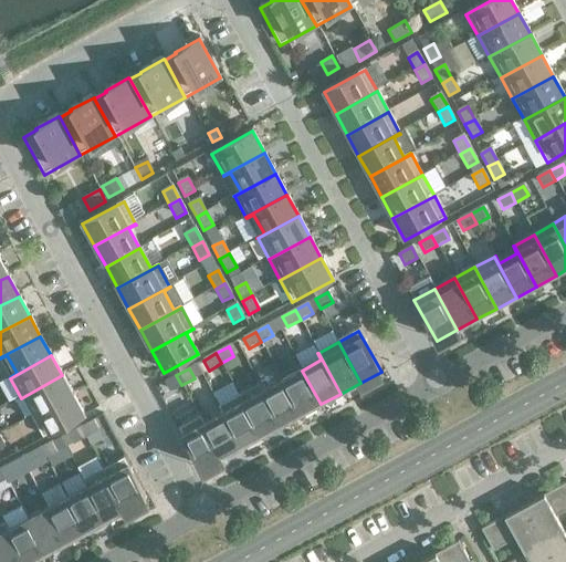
[(321,404),(302,371),(282,382),(301,415),(321,404)]
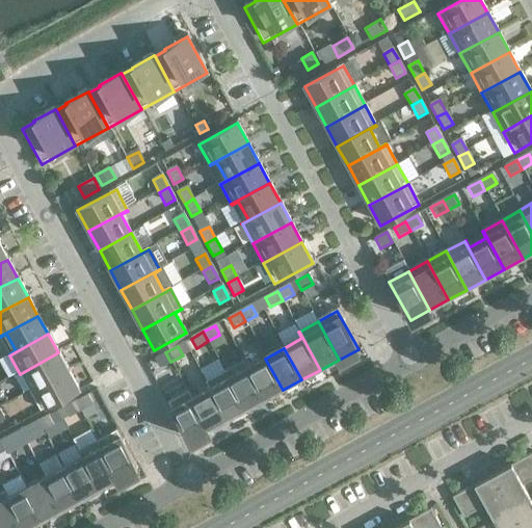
[(69,371),(58,352),(20,374),(30,393),(69,371)]
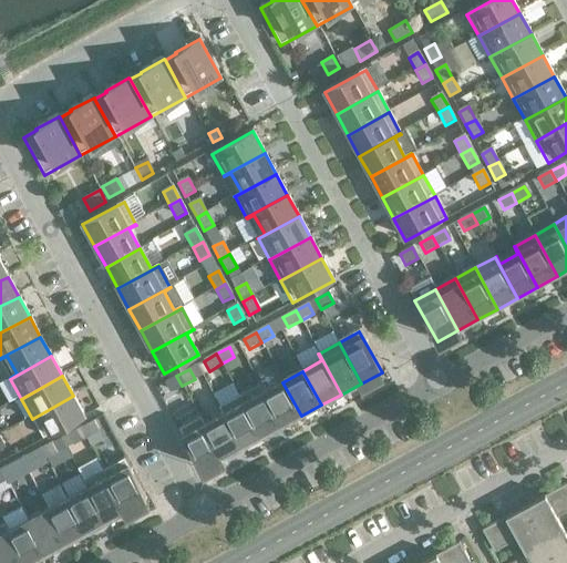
[(182,386),(176,376),(164,382),(169,392),(182,386)]
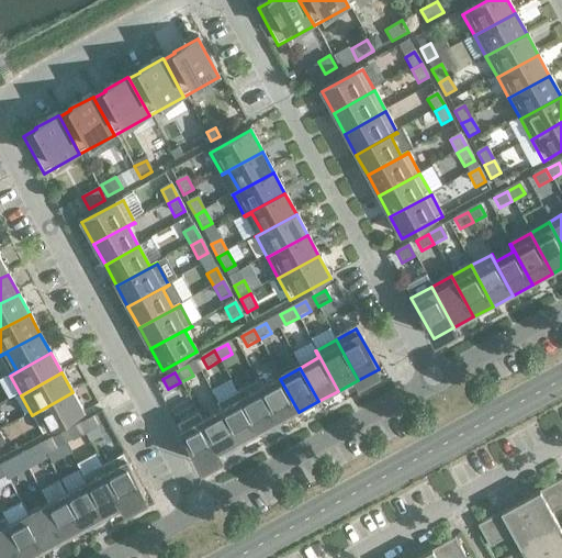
[(299,412),(280,379),(261,389),(258,382),(257,382),(279,423),(299,412)]
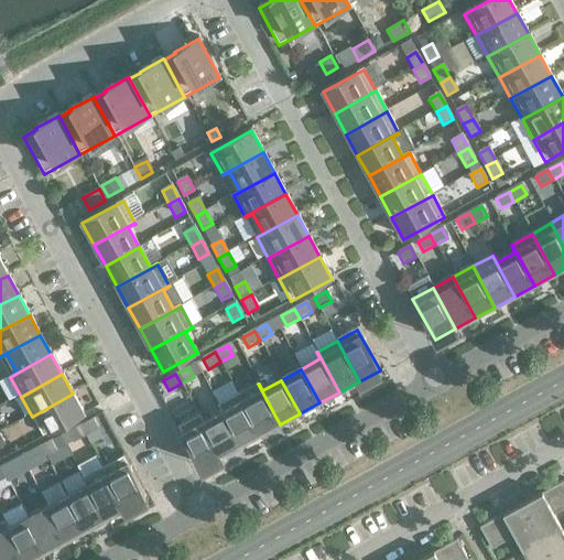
[(280,424),(258,384),(238,395),(261,435),(280,424)]
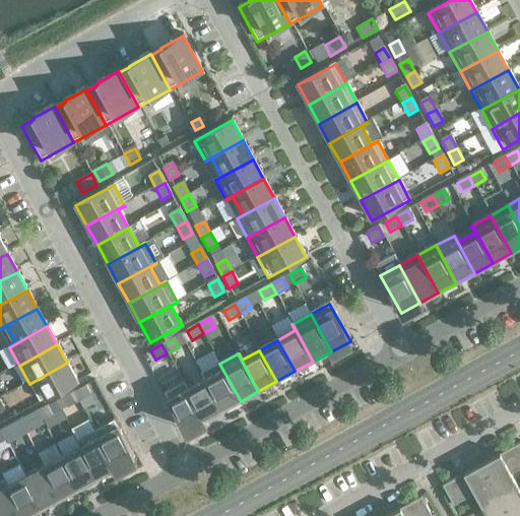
[(77,382),(67,363),(29,384),(40,402),(77,382)]
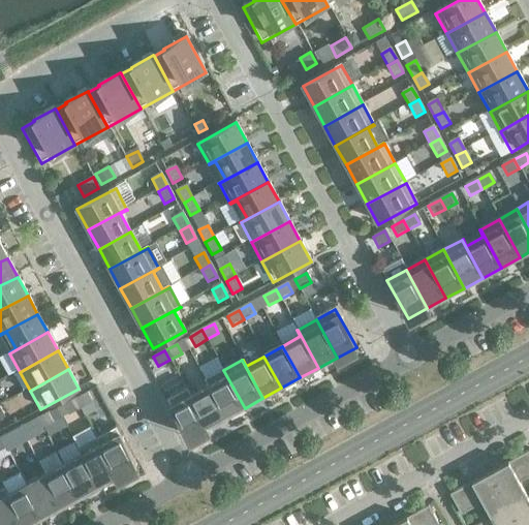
[(245,408),(223,370),(205,380),(226,419),(245,408)]
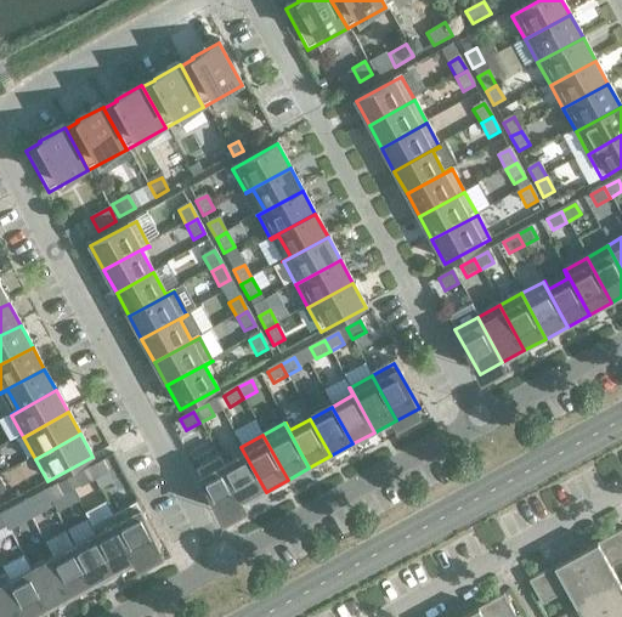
[(266,492),(241,447),(244,454),(225,465),(220,458),(219,458),(244,503),(266,492)]
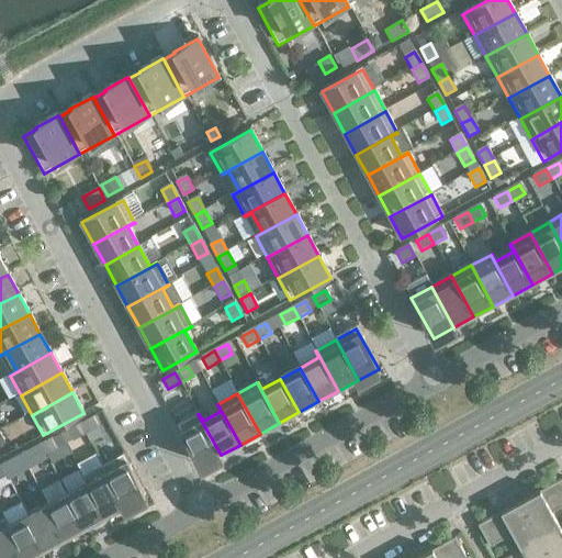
[(221,455),(198,414),(178,426),(200,467),(221,455)]
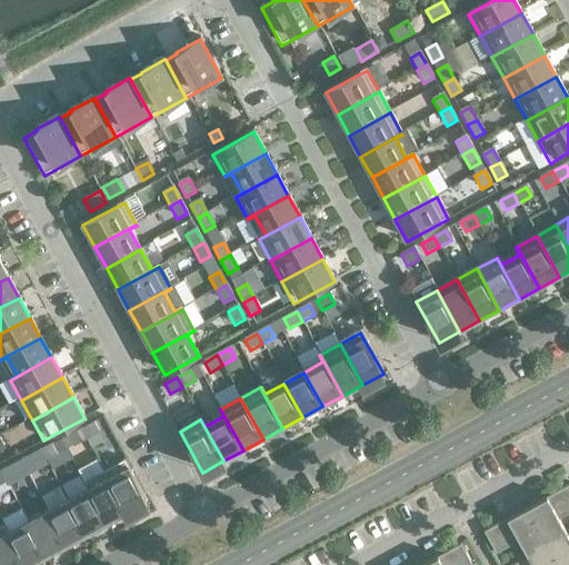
[(98,433),(93,423),(80,430),(86,440),(98,433)]
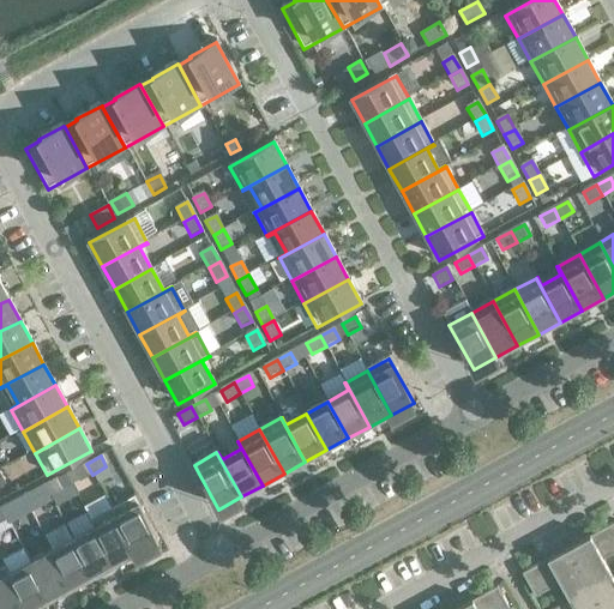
[(92,475),(86,464),(73,471),(79,482),(92,475)]
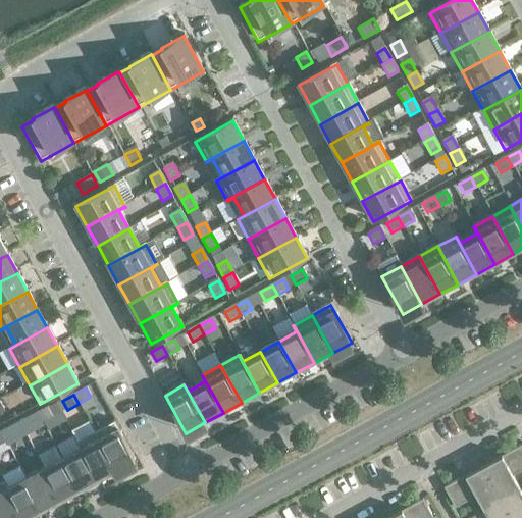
[(54,417),(49,408),(37,414),(42,423),(54,417)]
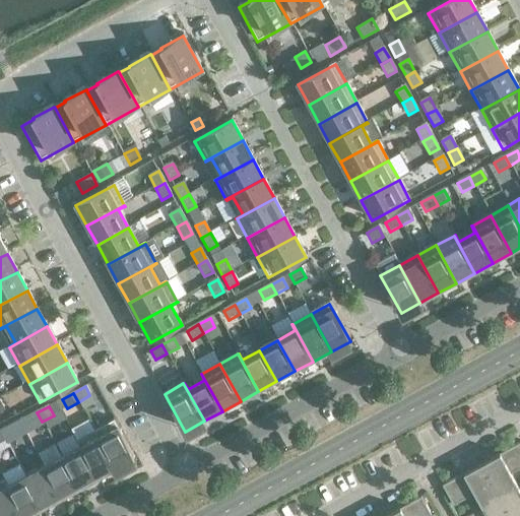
[(42,422),(37,412),(25,418),(30,428),(42,422)]
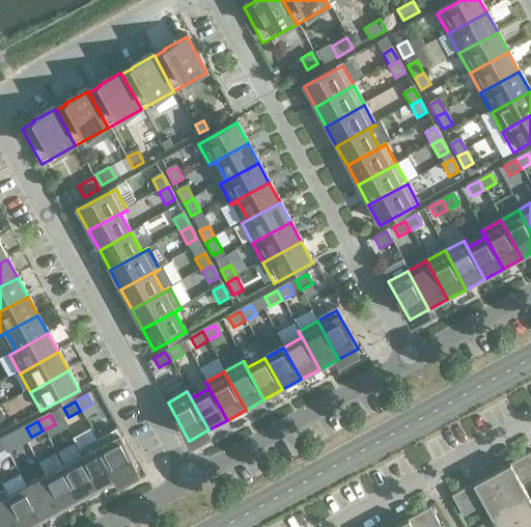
[(137,469),(116,431),(96,441),(118,479),(137,469)]
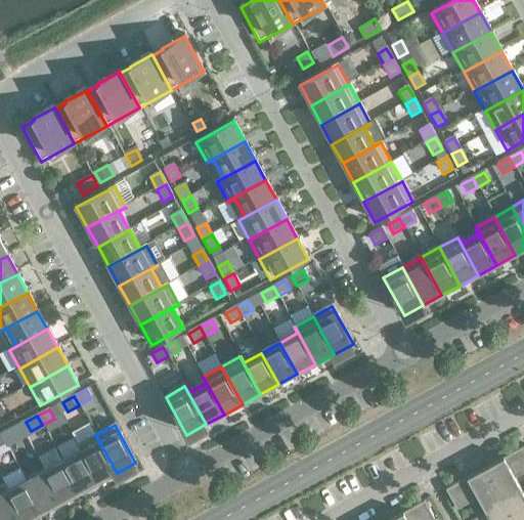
[(17,438),(12,430),(1,436),(6,445),(17,438)]
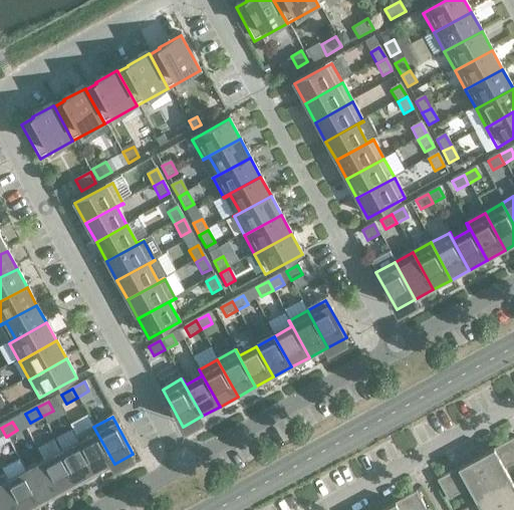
[(114,464),(93,427),(75,437),(96,474),(114,464)]
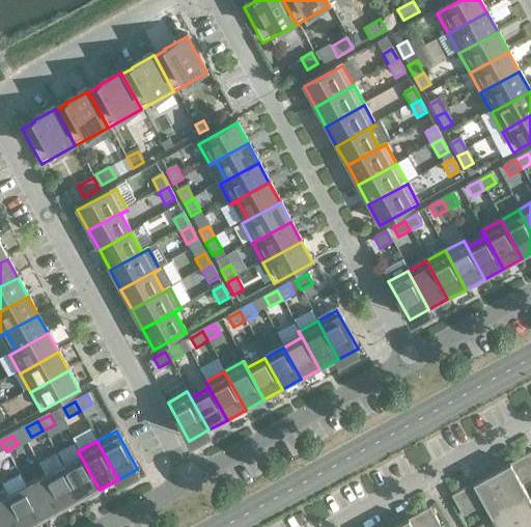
[(100,490),(78,451),(81,459),(63,468),(81,500),(100,490)]
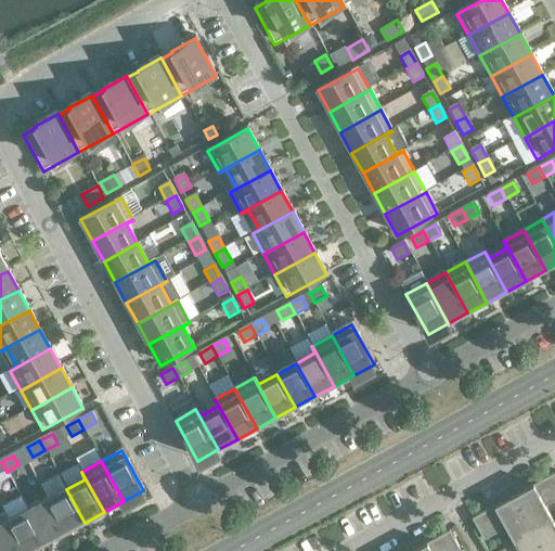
[(554,501),(554,474),(514,497),(534,535),(554,523),(554,522),(553,523),(544,508),(554,501)]
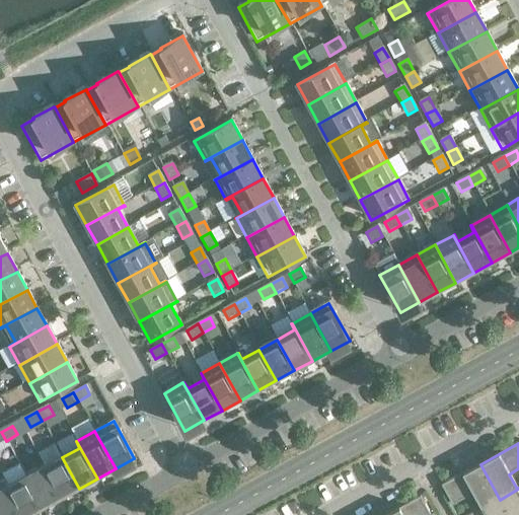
[(79,489),(62,457),(44,467),(61,498),(79,489)]
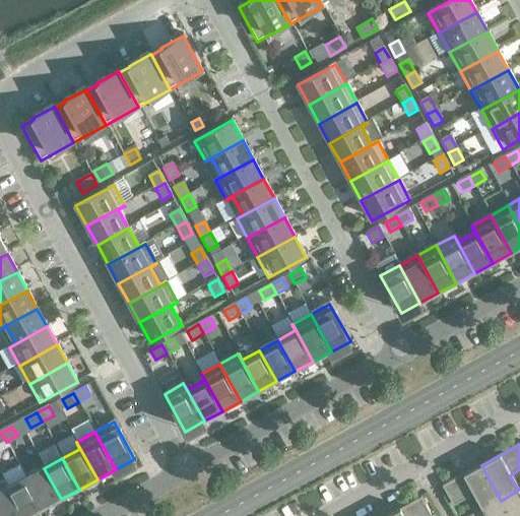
[(472,515),(501,501),(481,465),(443,487),(453,507),(475,495),(482,509),(470,515),(472,515)]
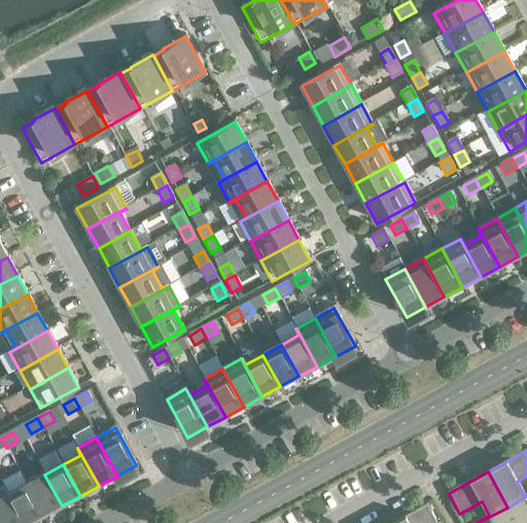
[(62,506),(44,475),(26,485),(43,516),(62,506)]
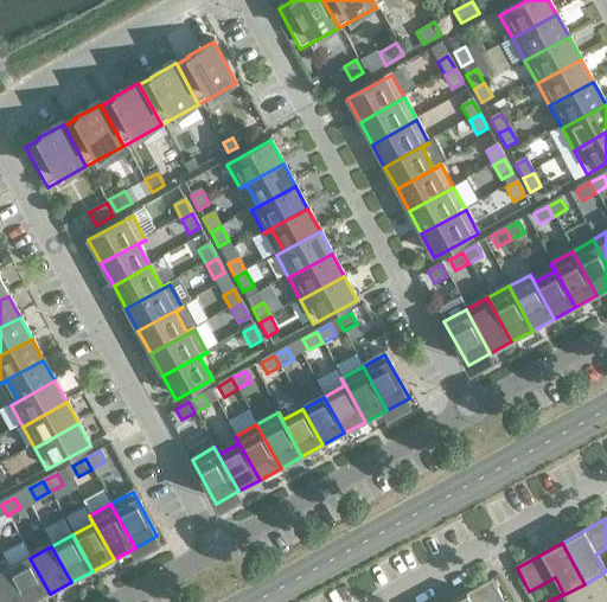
[(50,594),(30,558),(10,569),(6,562),(5,562),(26,601),(37,601),(50,594)]
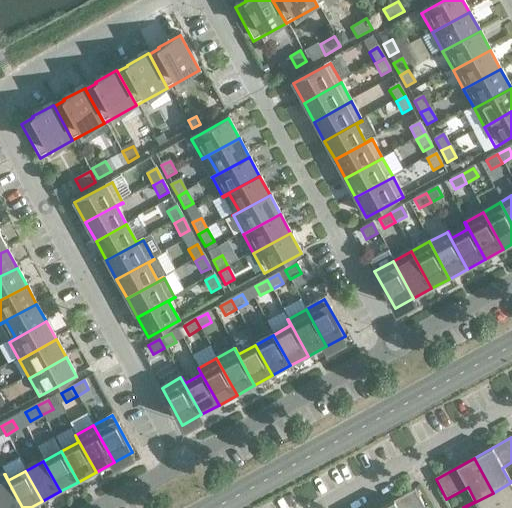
[(22,507),(4,474),(0,476),(0,507),(22,507)]
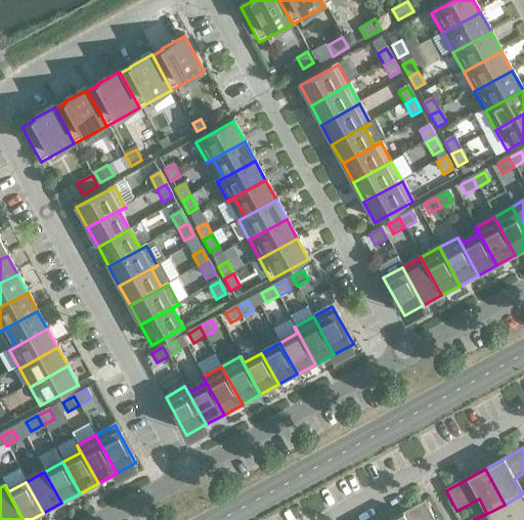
[(523,519),(523,493),(505,505),(513,519),(523,519)]
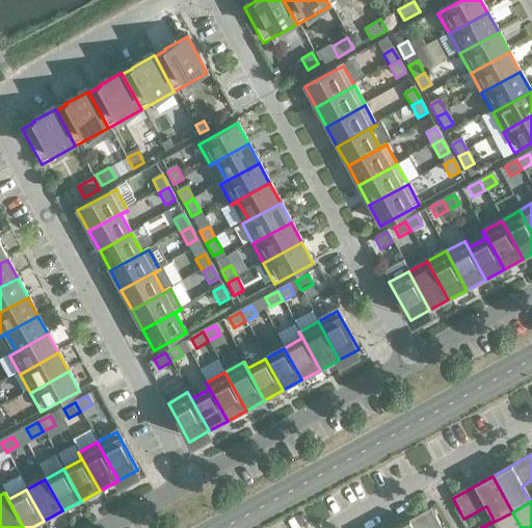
[(440,527),(431,510),(399,527),(440,527)]
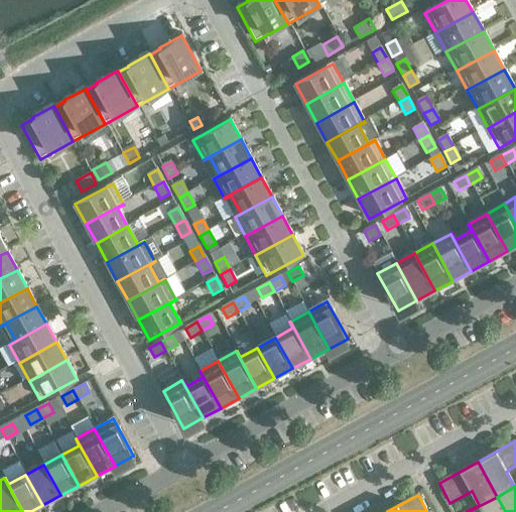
[(505,511),(497,497),(469,511),(505,511)]
